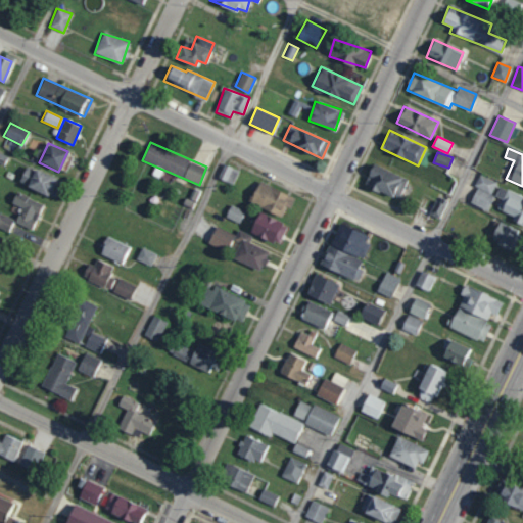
[(397,199),(408,179),(375,163),(365,184),(397,199)]
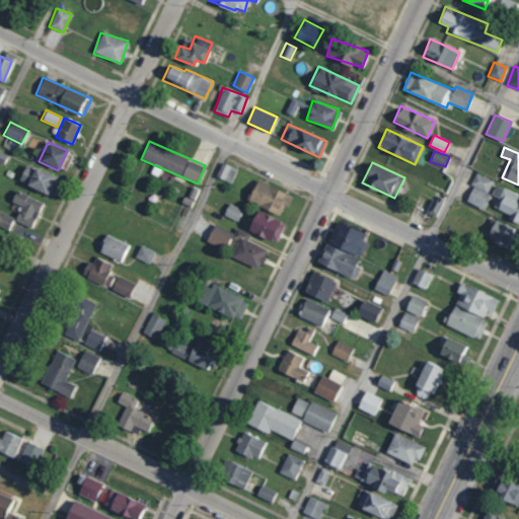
[(237,169),(224,163),(217,177),(230,183),(237,169)]
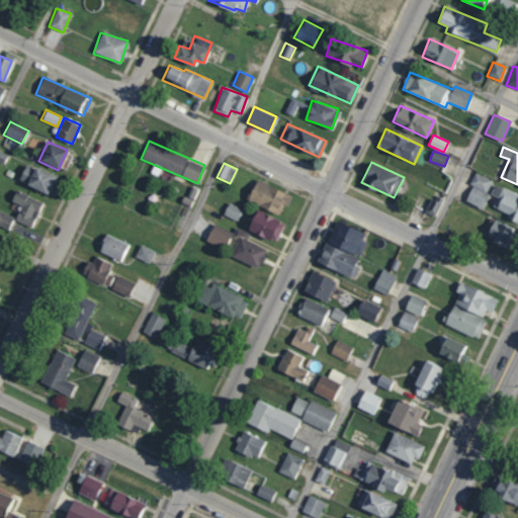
[(53,195),(60,178),(25,164),(18,181),(53,195)]
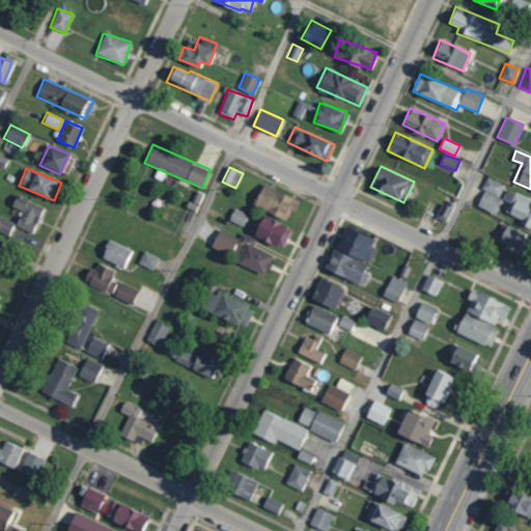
[(477,206),(495,214),(502,198),(499,197),(504,185),(486,176),(481,189),(484,190),(477,206)]
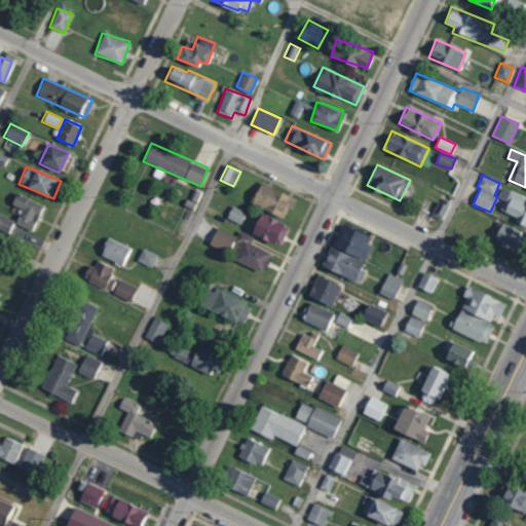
[(284,218),(288,208),(292,210),(297,198),(259,182),(250,203),(284,218)]
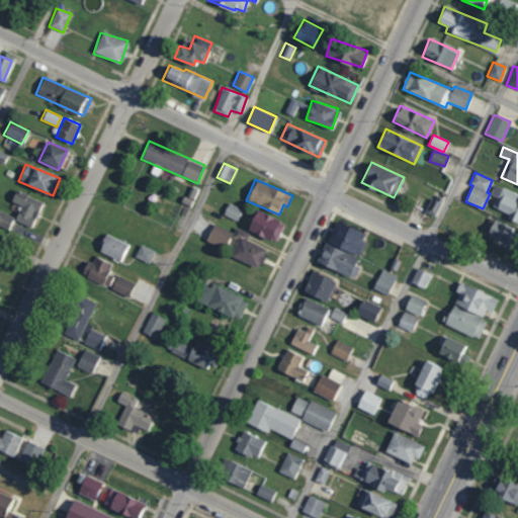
[(517,221),(517,194),(502,188),(494,207),(508,213),(507,217),(517,221)]
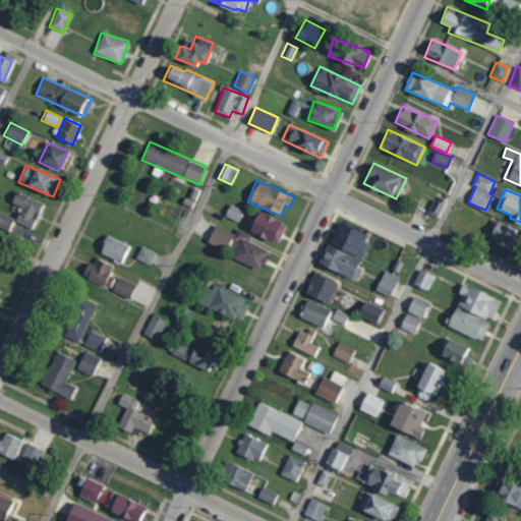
[(31,228),(42,203),(16,190),(11,203),(21,208),(14,221),(31,228)]
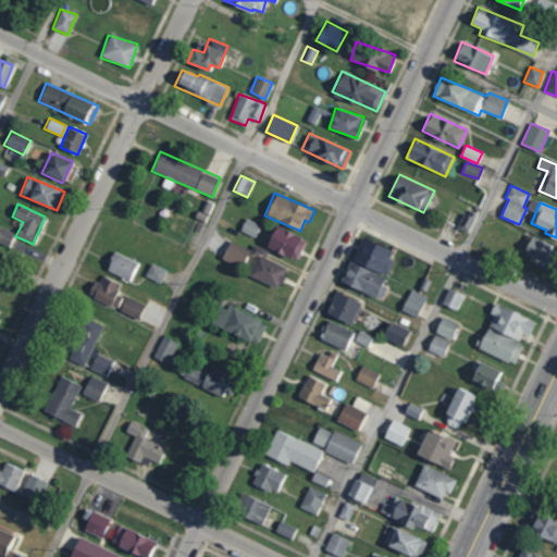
[(465,211),(457,229),(468,233),(474,215),(465,211)]
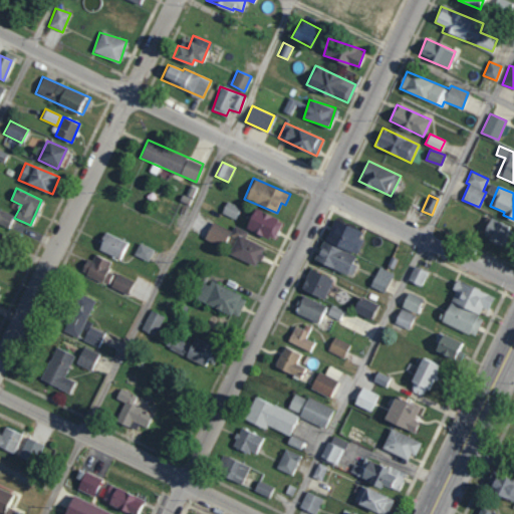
[(240,207),(226,201),(221,213),(235,219),(240,207)]
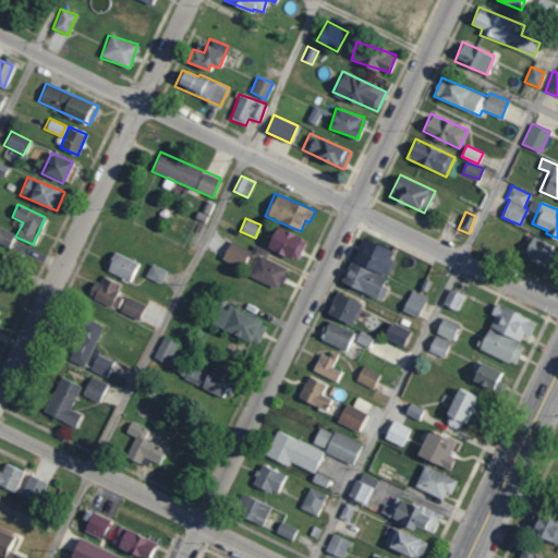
[(14,233),(0,226),(0,243),(9,246),(14,233)]
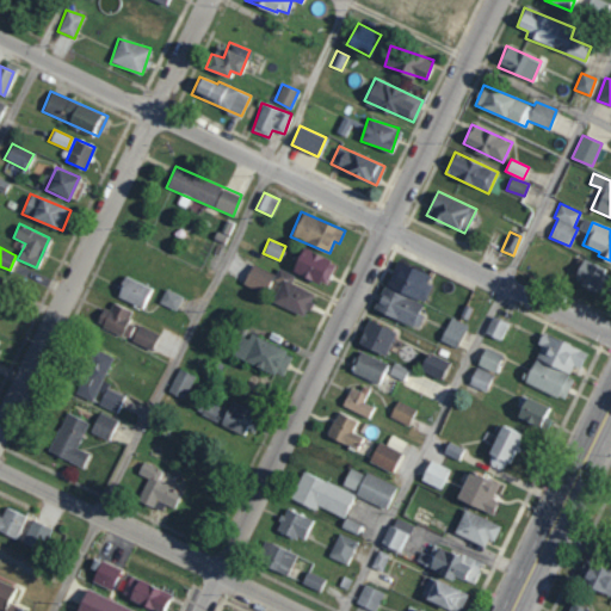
[(291,270),(325,285),(335,263),(302,247),(291,270)]
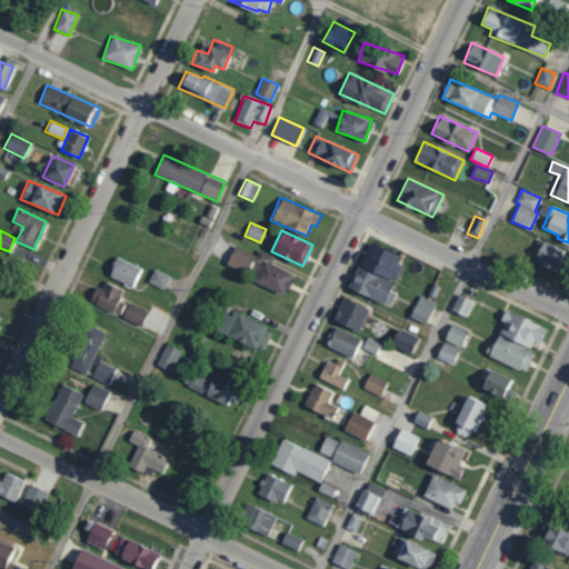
[(568,253),(542,241),(533,261),(559,273),(568,253)]
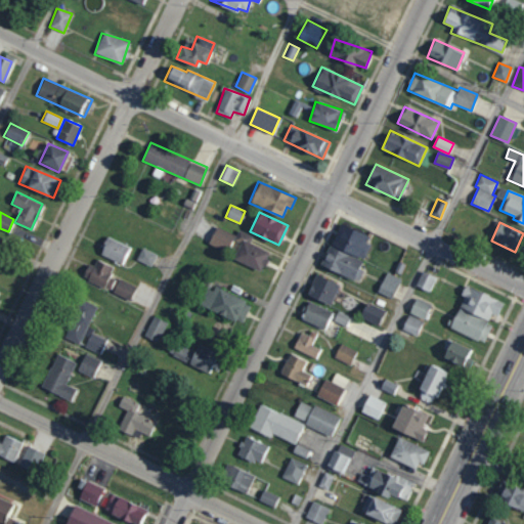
[(370,236),(340,224),(331,246),(361,259),(370,236)]
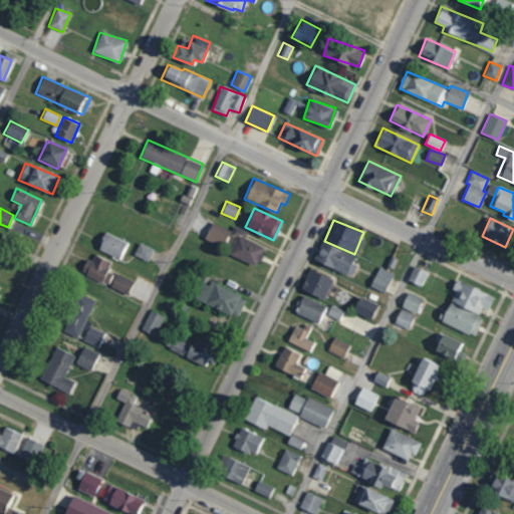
[(204,238),(222,247),(230,230),(212,222),(204,238)]
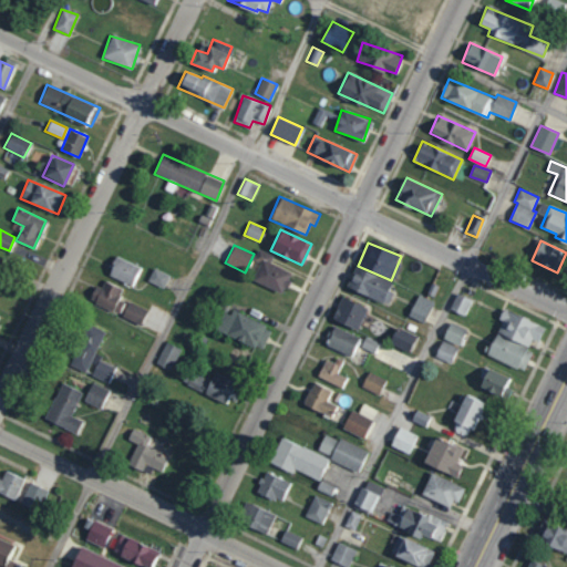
[(269,264),(272,255),(258,249),(254,260),(259,261),(253,282),(284,292),(290,271),(269,264)]
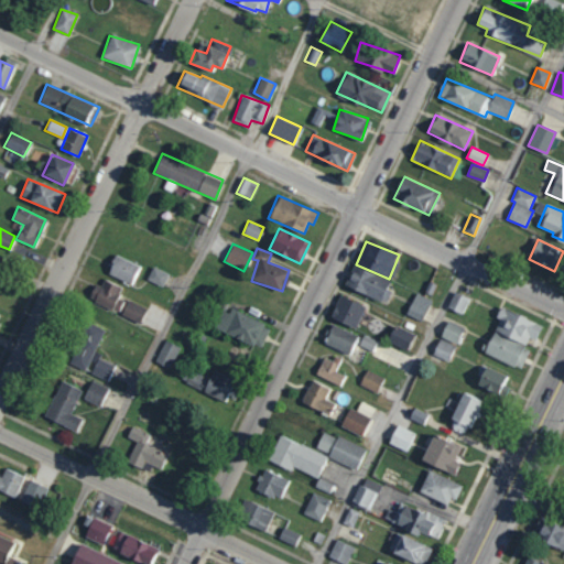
[(138,263),(112,257),(107,277),(132,283),(138,263)]
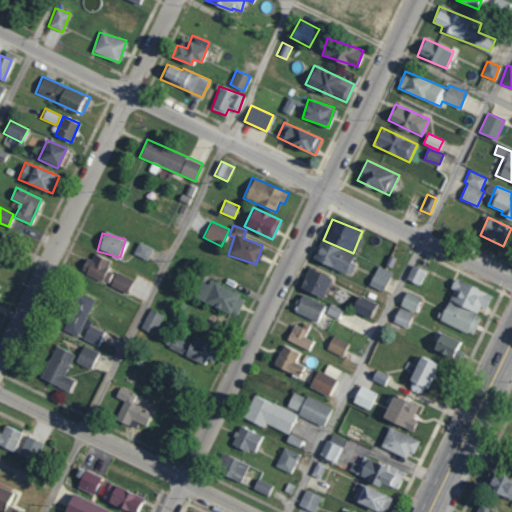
[(356,256),(321,240),(312,258),(347,274),(356,256)]
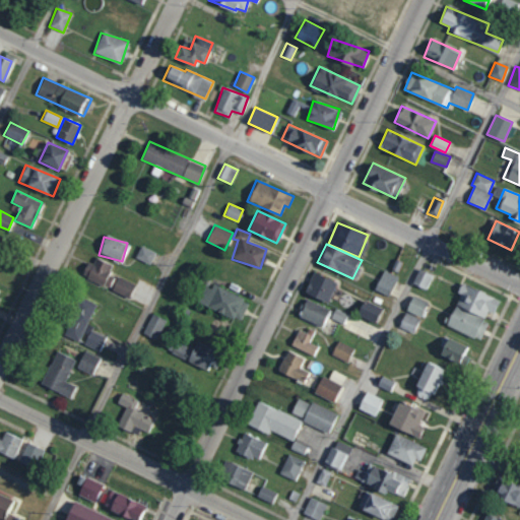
[(149,264),(154,252),(140,245),(135,258),(149,264)]
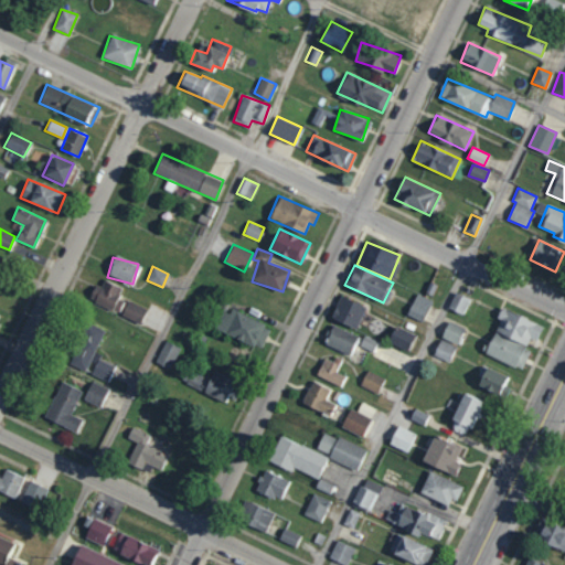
[(91,300),(113,310),(121,287),(99,278),(91,300)]
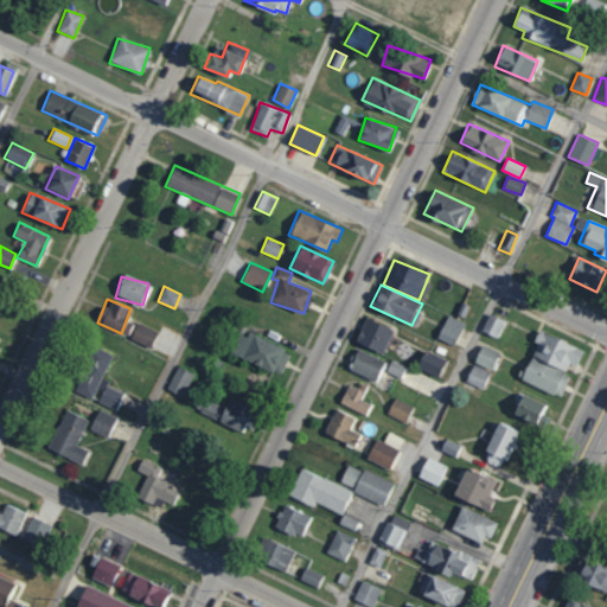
[(499,337),(505,319),(489,313),(481,332),(499,337)]
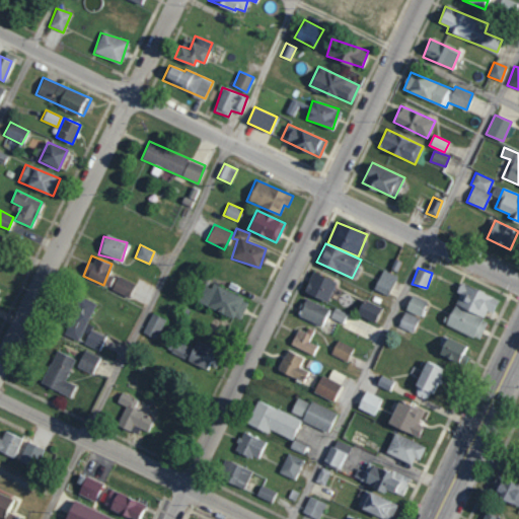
[(373,288),(388,295),(396,276),(382,270),(373,288)]
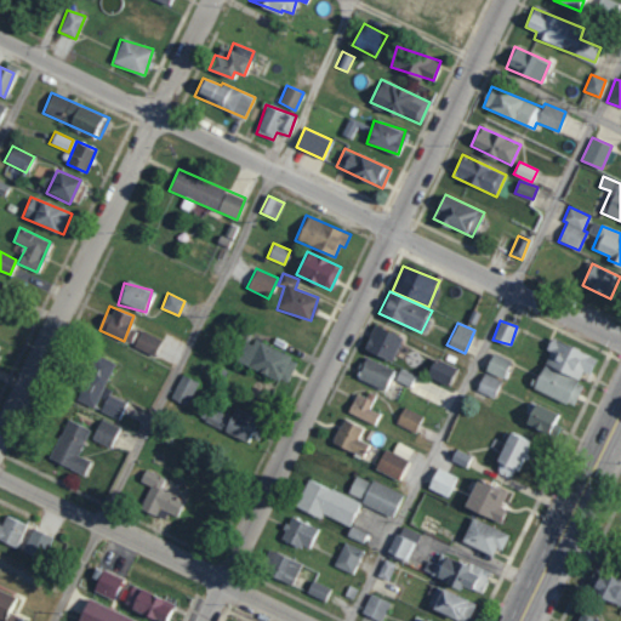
[(402,337),(374,324),(363,348),(391,362),(402,337)]
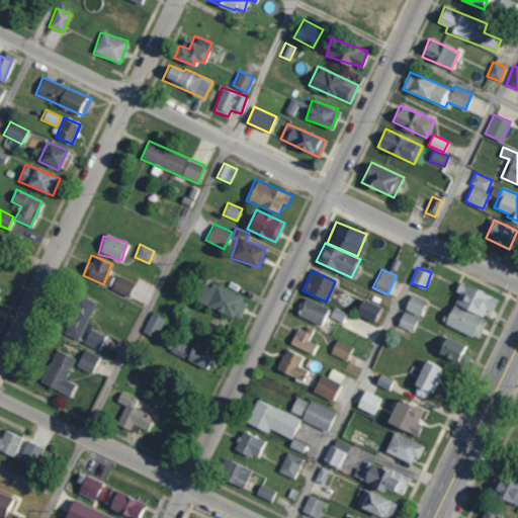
[(127,296),(135,283),(117,274),(110,288),(127,296)]
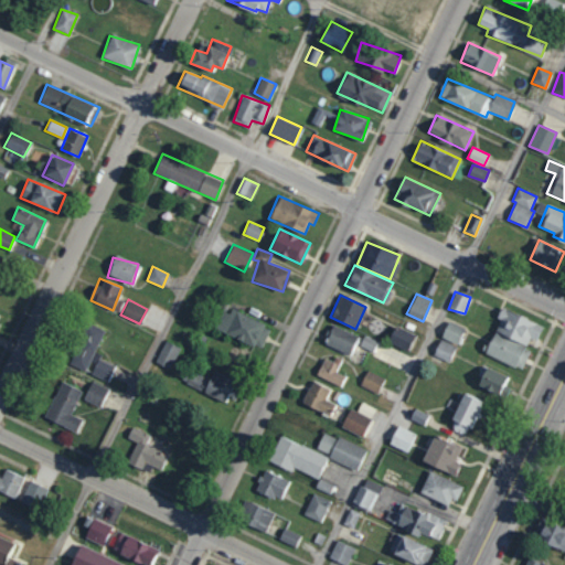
[(259,350),(270,328),(227,307),(216,329),(259,350)]
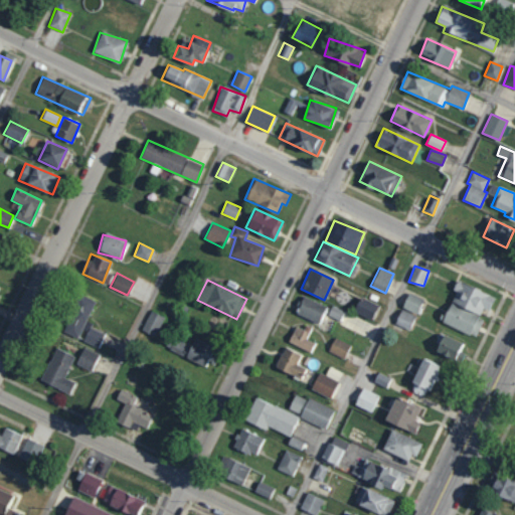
[(493,297),(458,280),(452,290),(456,292),(451,301),(483,317),(493,297)]
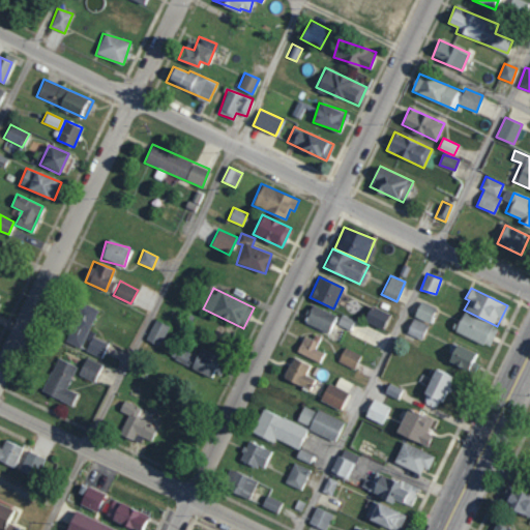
[(436,307),(421,300),(414,316),(429,323),(436,307)]
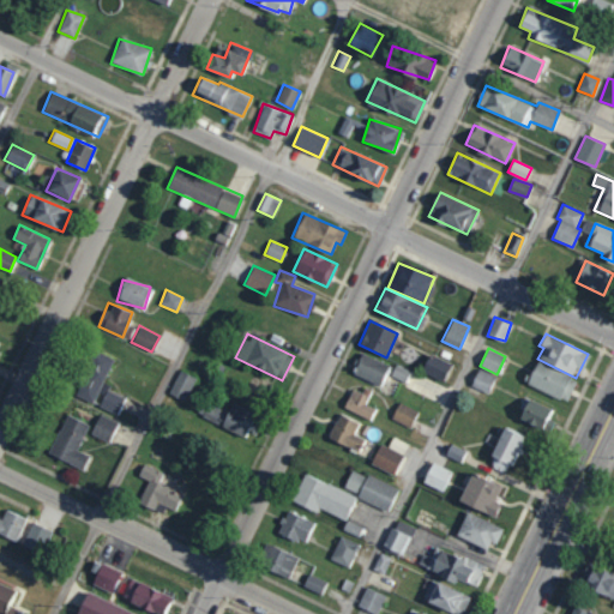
[(74,396),(91,404),(96,393),(104,396),(100,407),(118,414),(125,396),(101,386),(113,357),(94,350),(74,396)]
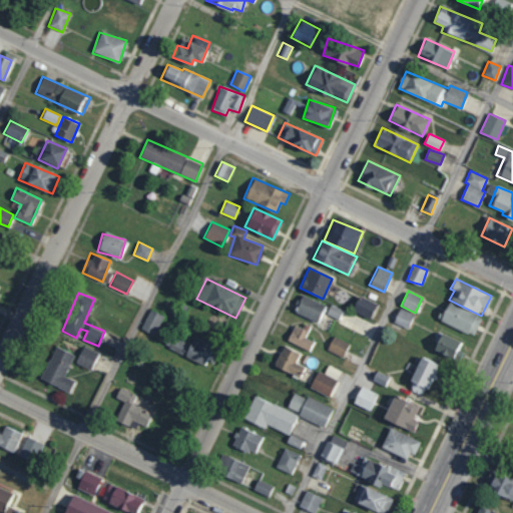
[(377,304),(359,295),(351,310),(369,320),(377,304)]
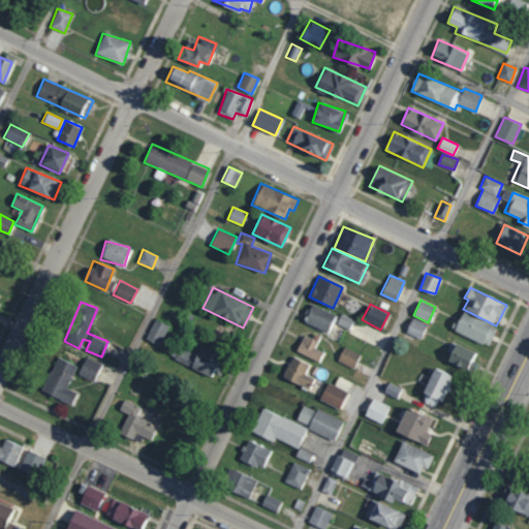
[(304,323),(329,331),(334,312),(310,305),(304,323)]
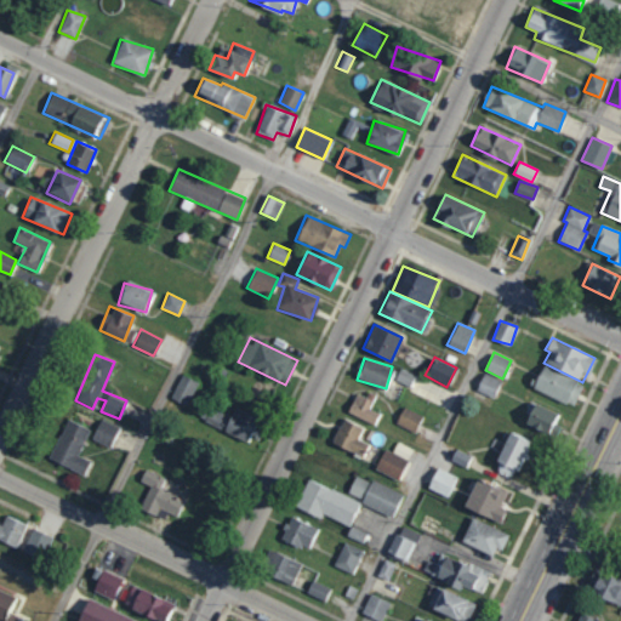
[(574,406),(584,382),(542,365),(533,389),(574,406)]
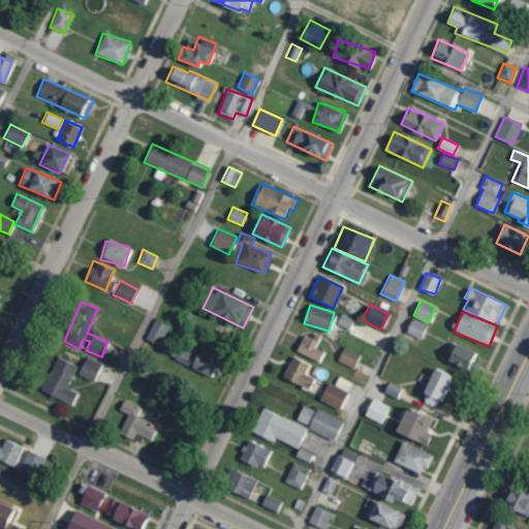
[(337,323),(348,329),(353,319),(341,314),(337,323)]
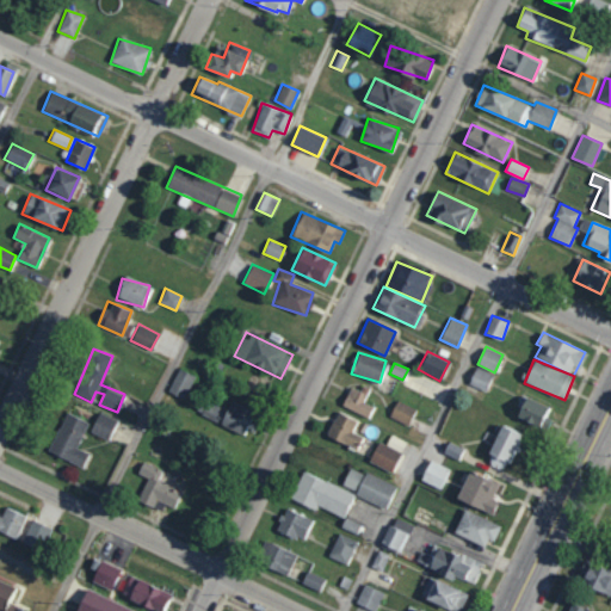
[(486,392),(493,374),(475,366),(469,384),(486,392)]
